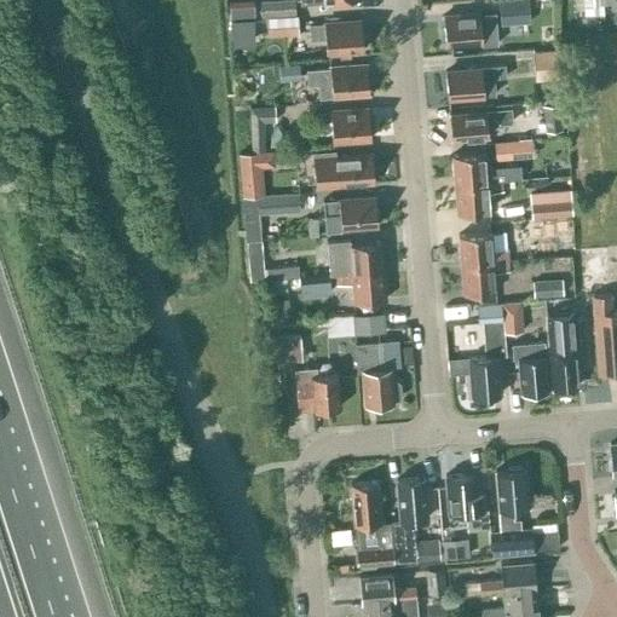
[(263,19),(297,17),(295,1),(261,4),(263,19)]
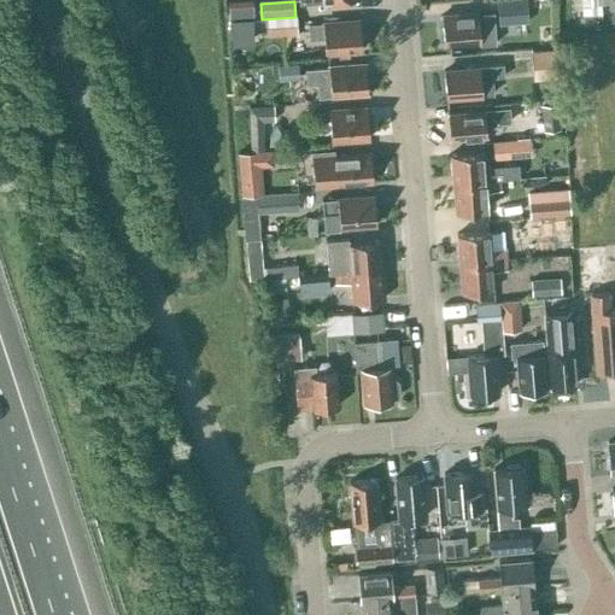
[(501,28),(529,25),(527,1),(498,4),(501,28)]
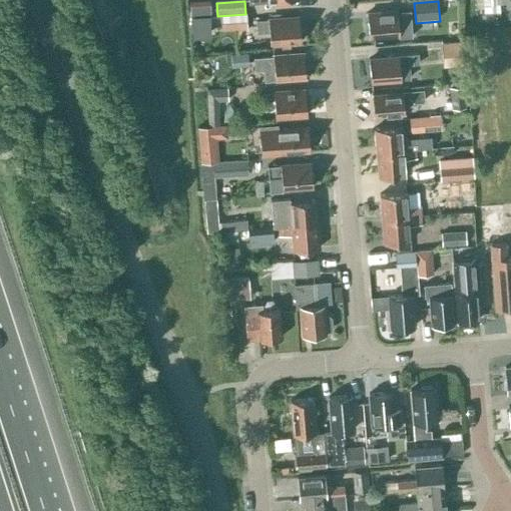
[(369,25),(366,26),(367,33),(370,35),(370,39),(400,37),(400,39),(413,38),(411,23),(411,12),(369,15),(369,25)]
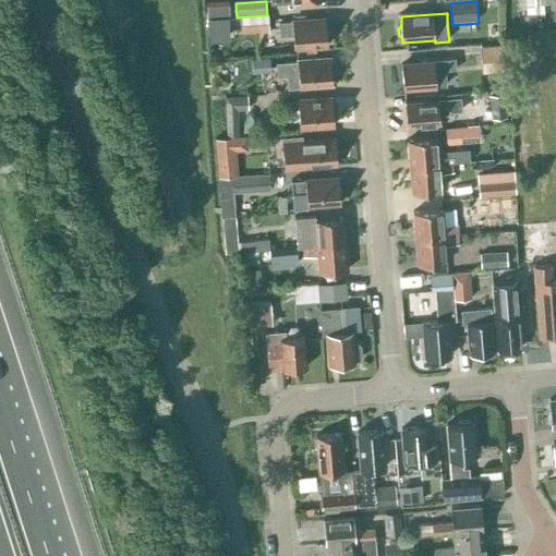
[(272,34),(270,15),(243,17),(244,35),(272,34)]
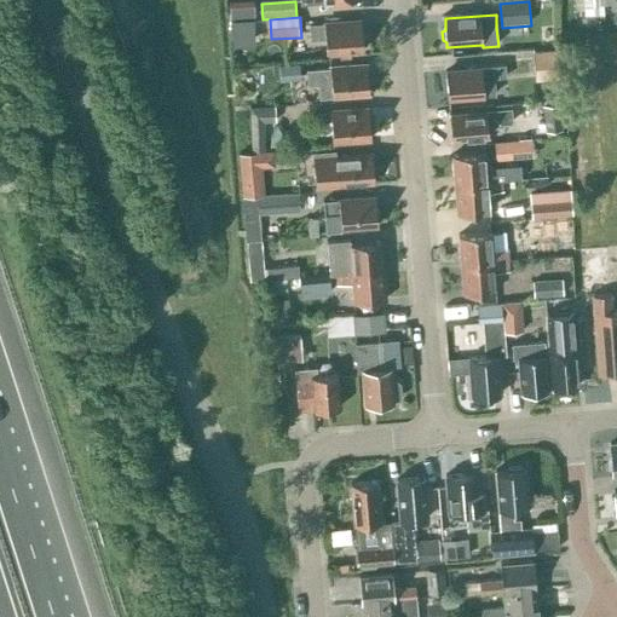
[(367,44),(367,38),(363,35),(362,22),(312,26),(312,41),(328,40),(328,55),(364,52),(364,46),(367,44)]
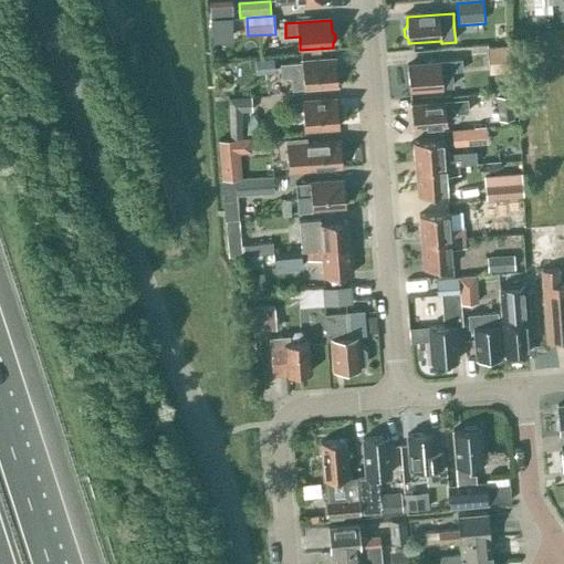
[(491,76),(514,75),(513,49),(490,50),(491,76)]
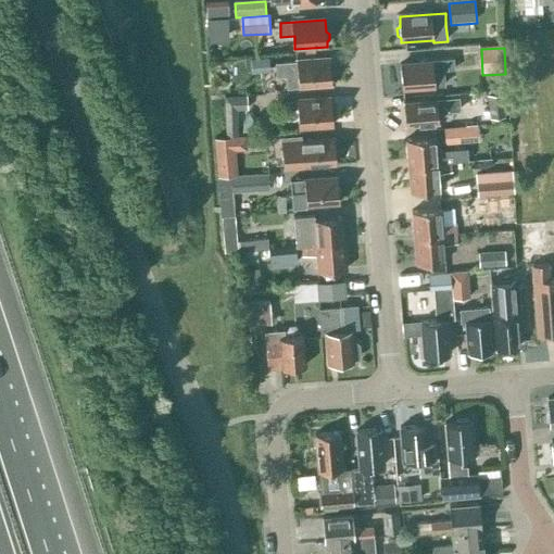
[(246,74),(274,71),(272,57),(244,60),(246,74)]
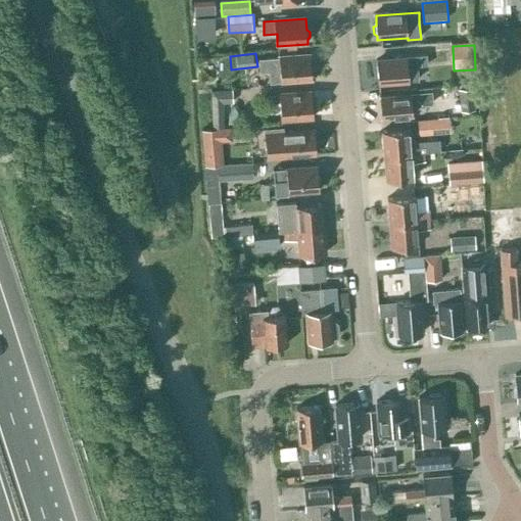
[(311,56),(261,60),(262,76),(270,75),(271,84),(313,81),(311,56)]
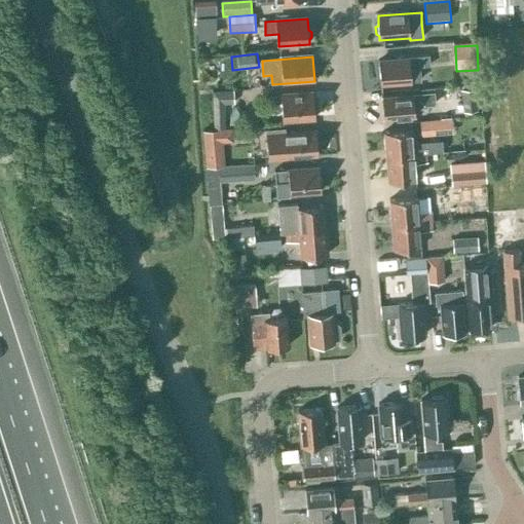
[(381,84),(413,82),(422,81),(421,68),(432,68),(431,57),(399,60),(396,62),(379,63),(381,84)]
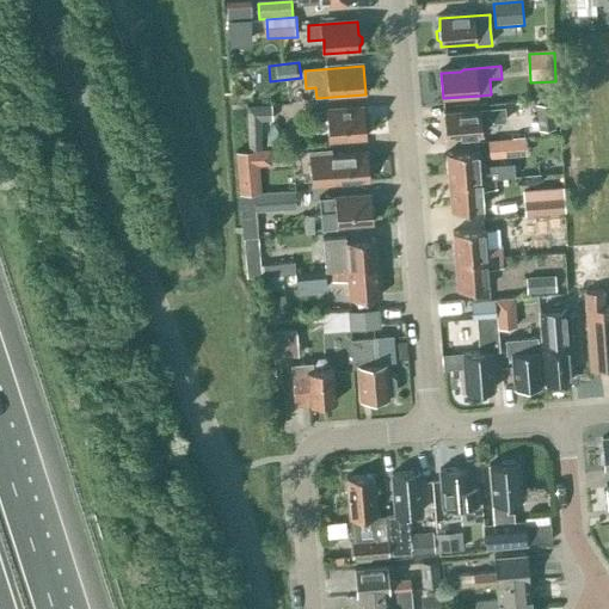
[(558,130),(557,104),(539,106),(541,133),(558,130)]
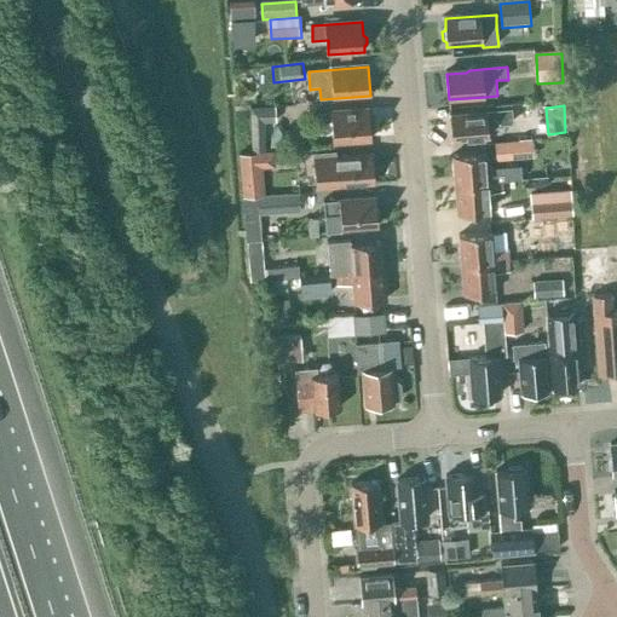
[(253,126),(254,154),(269,154),(266,125),(278,125),(277,108),(252,108),(253,126)]
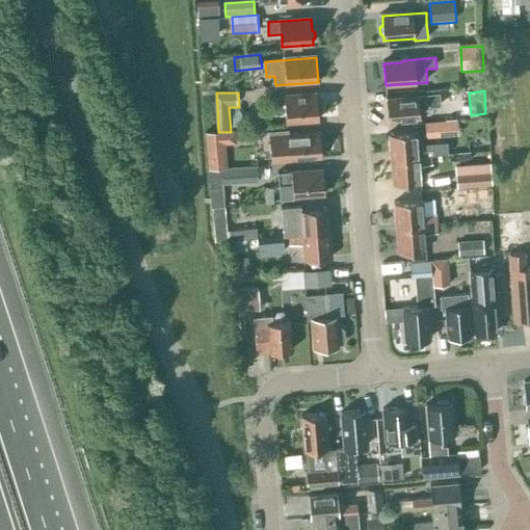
[(321,113),(320,107),(318,105),(318,95),(285,98),(285,99),(269,100),(270,112),(286,110),(286,122),(320,120),(319,114),(321,113)]
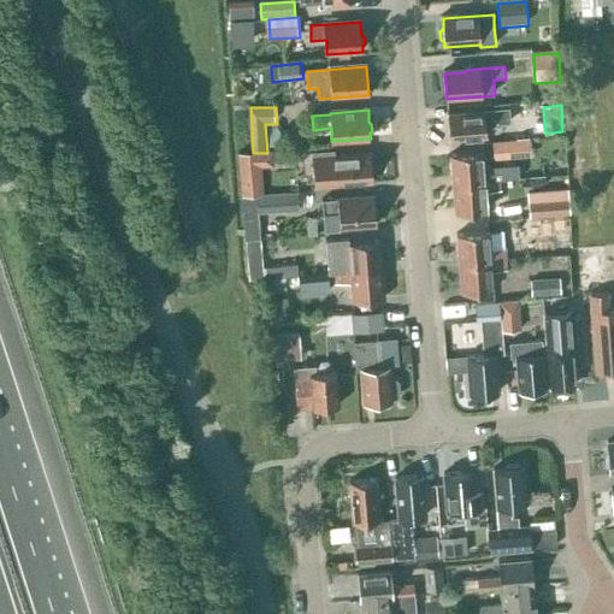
[(488,137),(486,128),(511,125),(509,110),(448,114),(450,140),(488,137)]
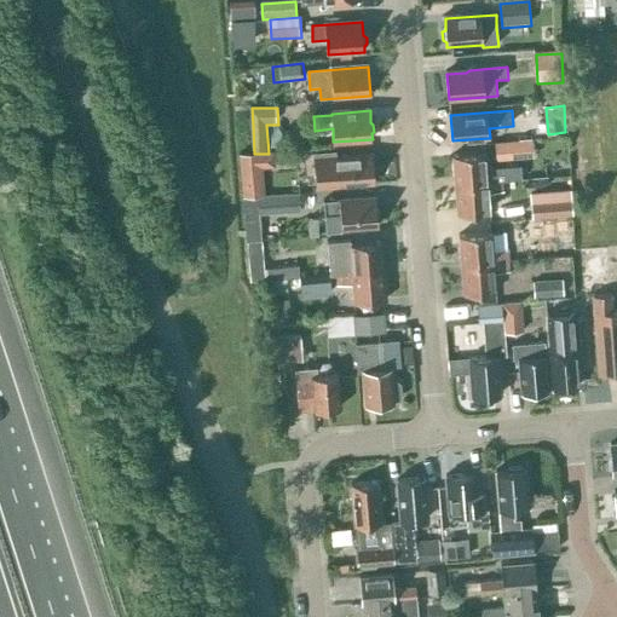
[(266,125),(269,154),(287,153),(286,124),(278,125),(266,125)]
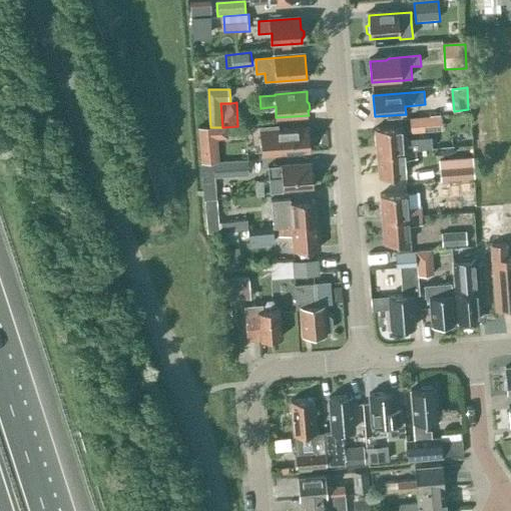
[(435,129),(434,118),(416,119),(417,131),(435,129)]
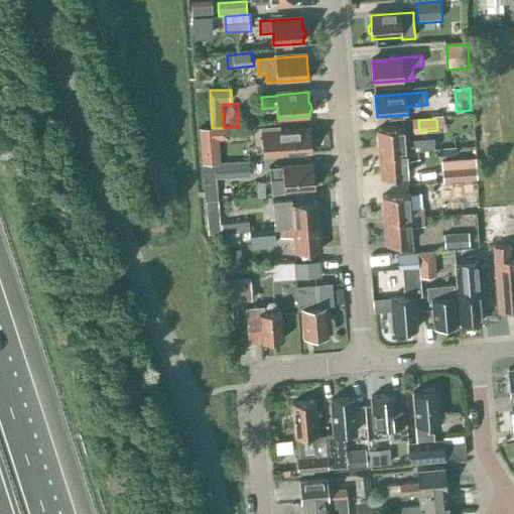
[(311,149),(313,148),(312,141),(311,140),(310,130),(282,132),(281,128),(263,130),(265,158),(284,157),(284,156),(312,153),(311,149)]
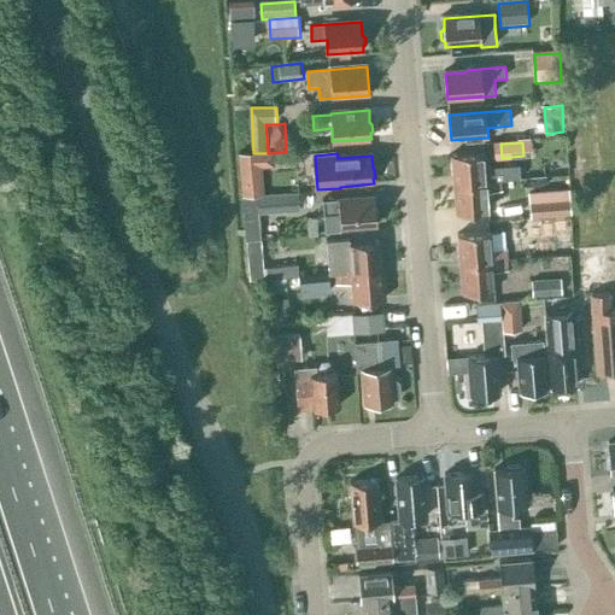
[(485,154),(452,157),(455,186),(503,182),(521,181),(520,167),(486,169),(485,154)]
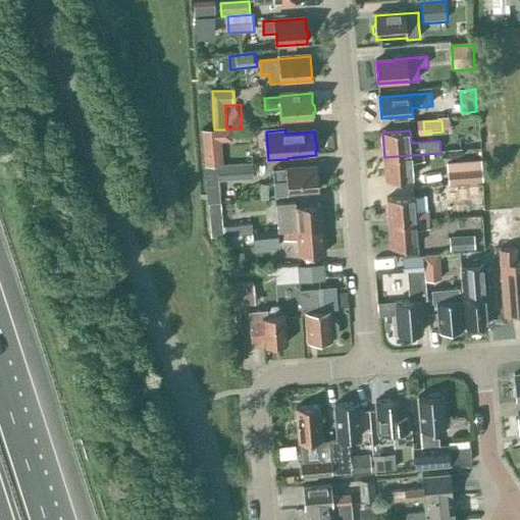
[(222,153),(204,154),(205,168),(218,167),(223,167),(222,153)]
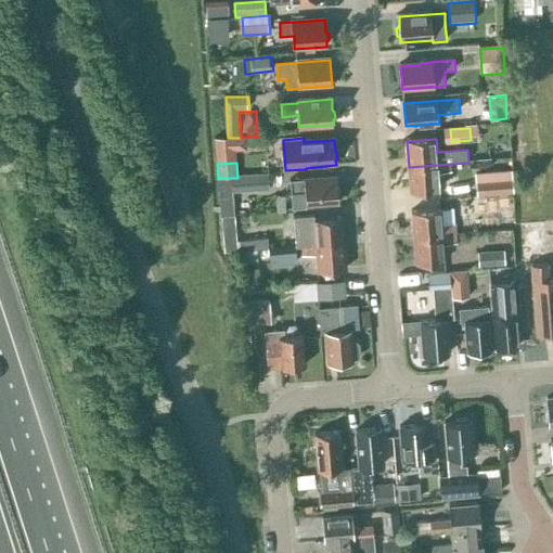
[(452,164),(409,167),(409,175),(411,193),(439,191),(438,175),(453,172),(452,164)]
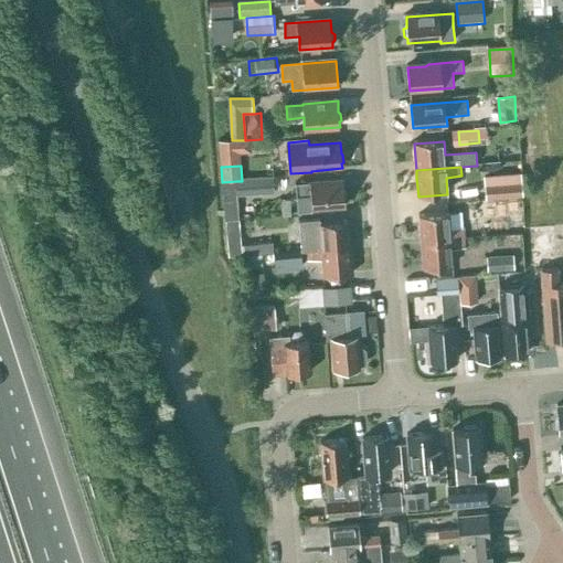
[(487,201),(524,198),(522,174),(486,178),(487,201)]
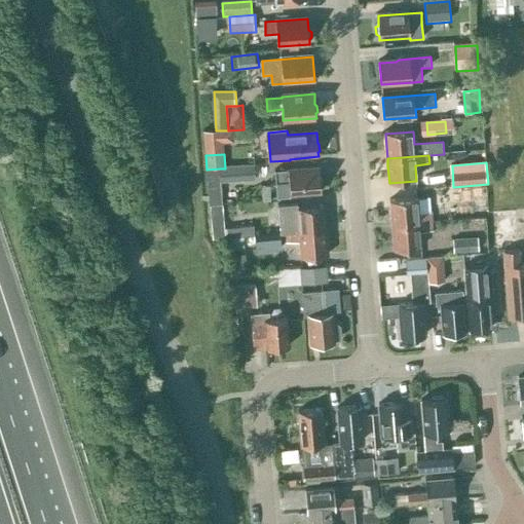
[(221,184),(256,182),(255,166),(225,169),(220,169),(221,184)]
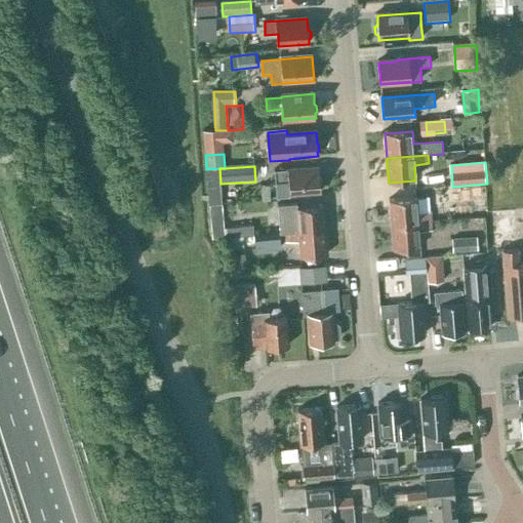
[(286,172),(275,173),(276,185),(277,199),(290,198),(290,196),(321,193),(321,189),(322,187),(322,180),(320,179),(319,168),(286,171),(286,172)]
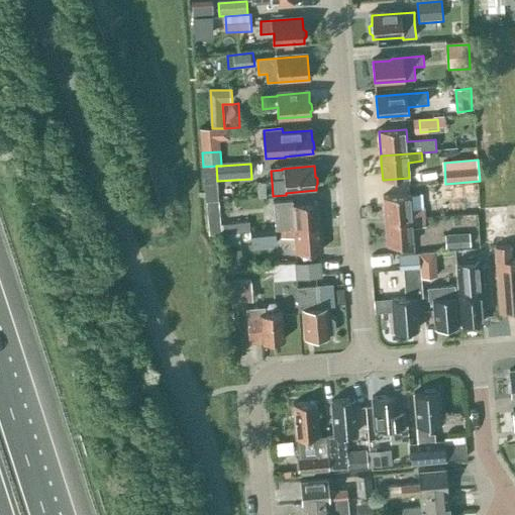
[(411,196),(384,198),(386,222),(426,219),(425,210),(424,210),(422,195),(411,196)]
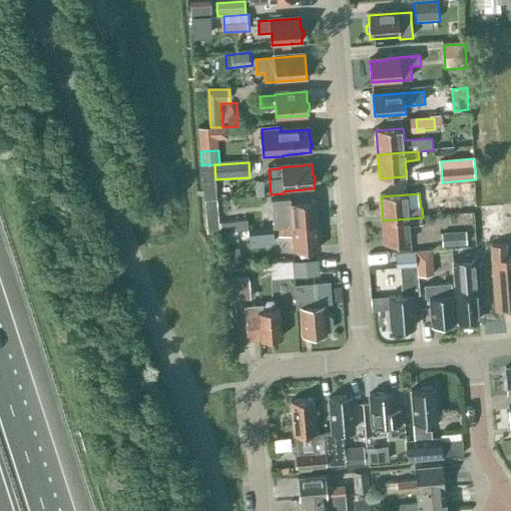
[(280,228),(319,225),(317,201),(290,203),(291,218),(279,219),(280,228)]
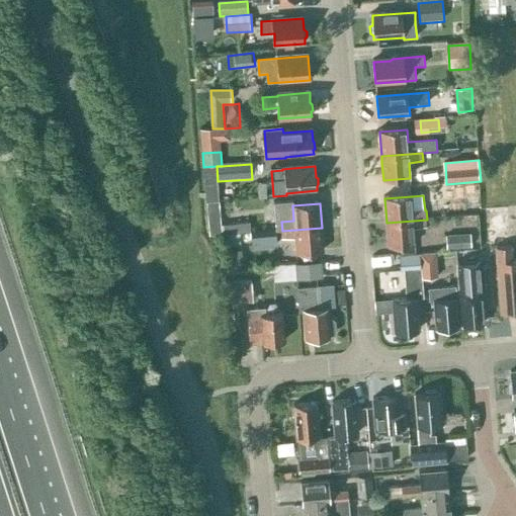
[(451,217),(469,216),(469,203),(451,204),(451,217)]
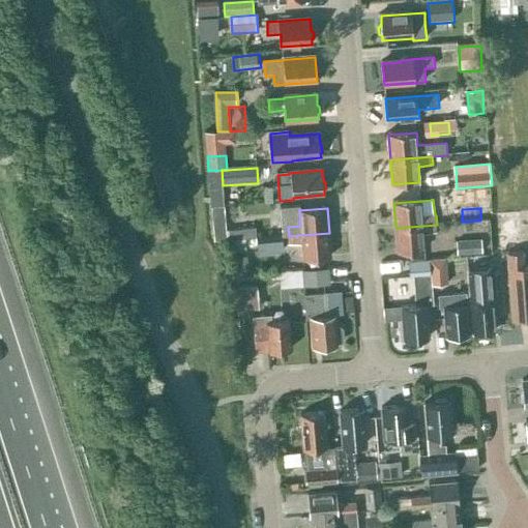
[(437,225),(396,228),(398,253),(424,251),(423,235),(438,233),(437,225)]
